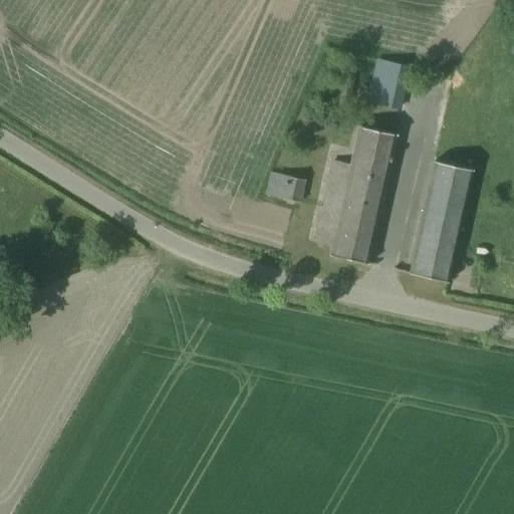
[(376,56),(367,101),(401,107),(410,63),(376,56)]
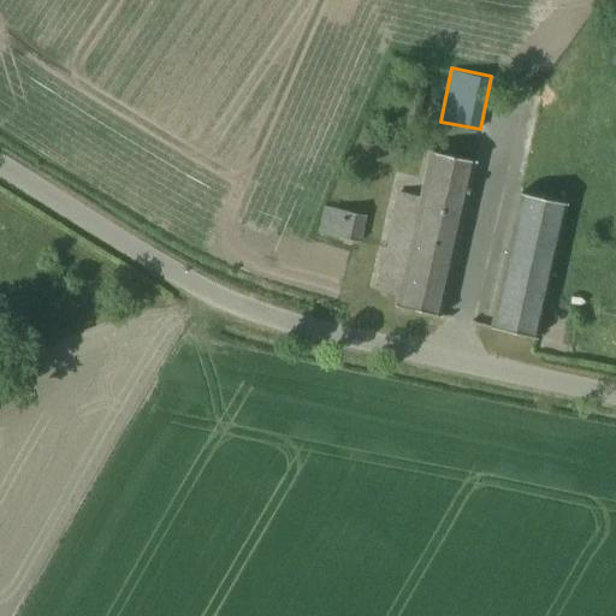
[(520,193),(490,329),(535,338),(566,202),(587,108),(543,99),(521,194),(520,193)]
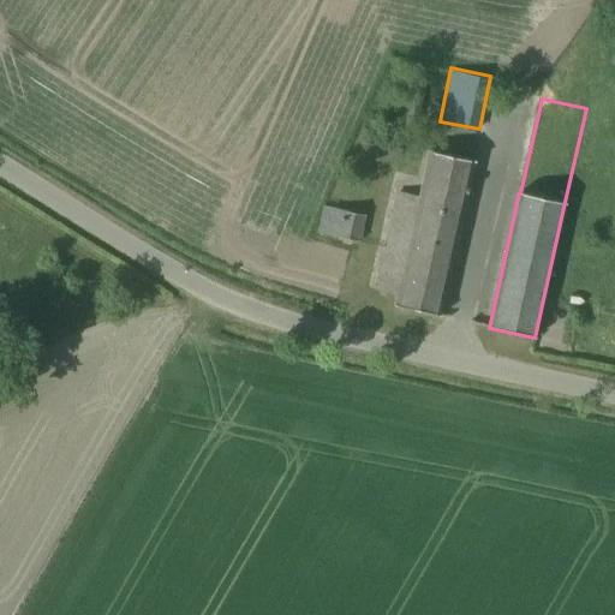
[(399,192),(376,291),(396,294),(394,306),(439,316),(475,161),(429,150),(419,197),(399,192)]
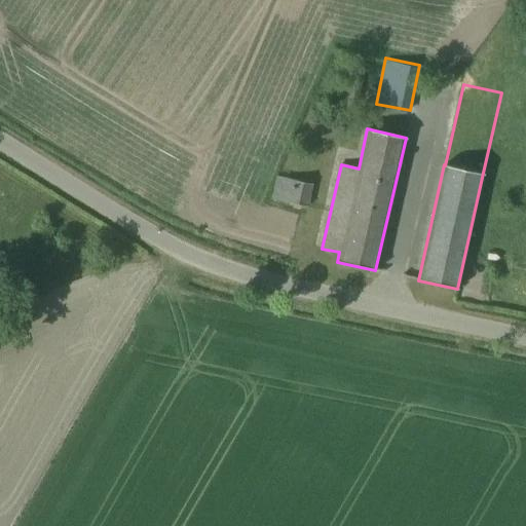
[(307,207),(311,184),(276,176),(271,199),(307,207)]
